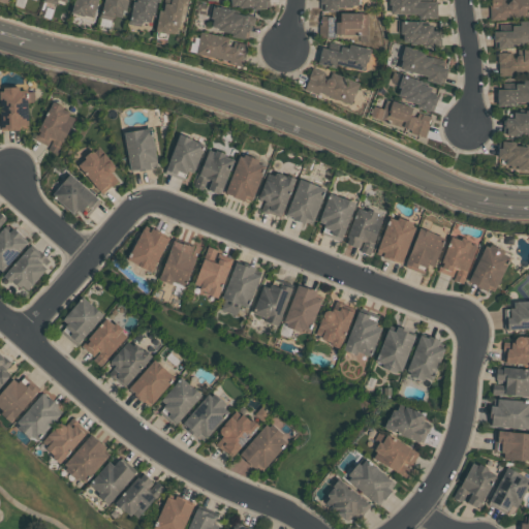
[(99,0),(94,19),(71,12),(74,0),(99,0)]
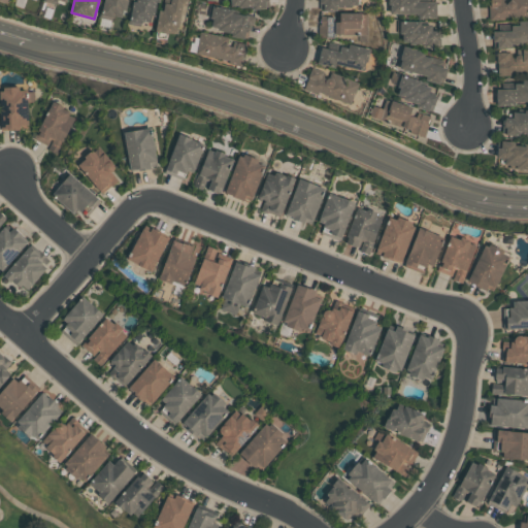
[(128,0),(125,14),(123,13),(122,17),(114,14),(114,17),(101,14),(104,0),(128,0)]
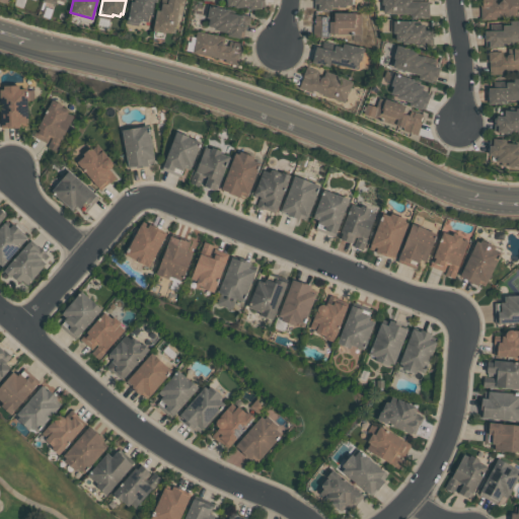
[(157,0),(157,1),(155,1),(152,15),(151,14),(150,21),(140,19),(140,21),(128,19),(132,1),(135,1),(135,0),(157,0)]
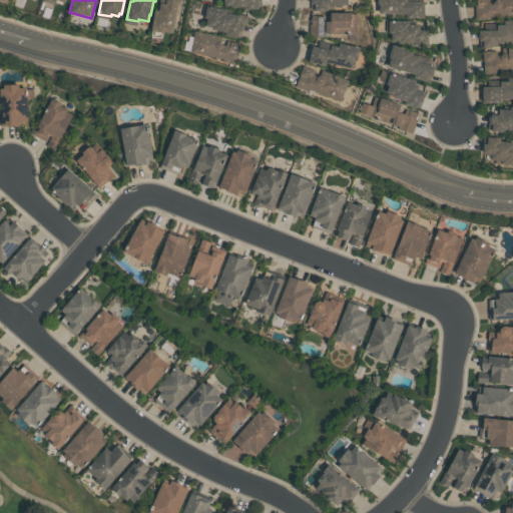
[(182,0),(180,14),(176,13),(173,32),(164,30),(164,32),(151,30),(154,8),(159,9),(160,0),(182,0)]
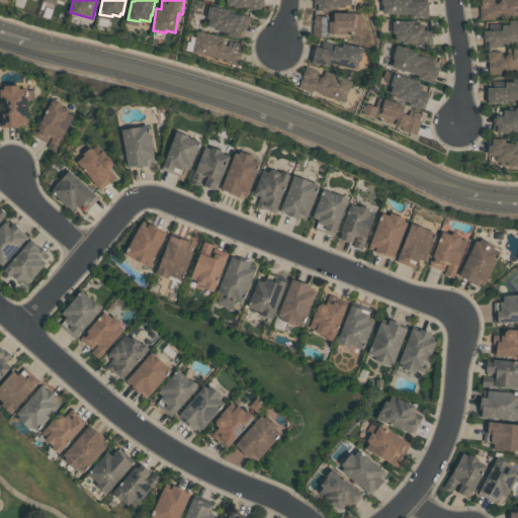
[(263,0),(227,0),(227,8),(263,6),(263,0)]
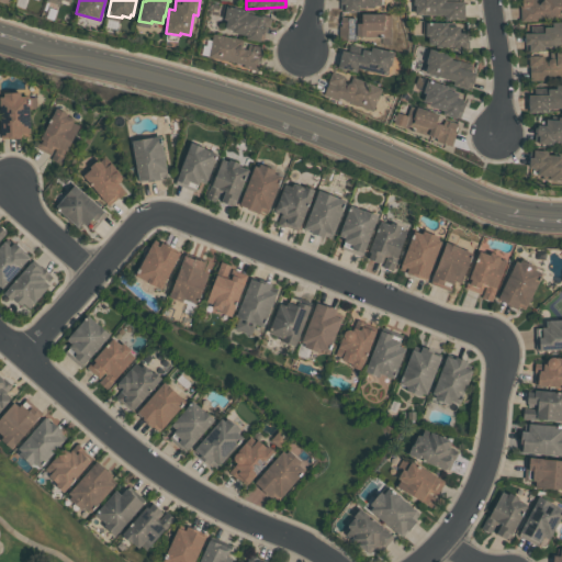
[(382,0),(382,4),(374,4),(374,8),(359,8),(359,11),(344,11),(344,3),(340,3),(340,0),(382,0)]
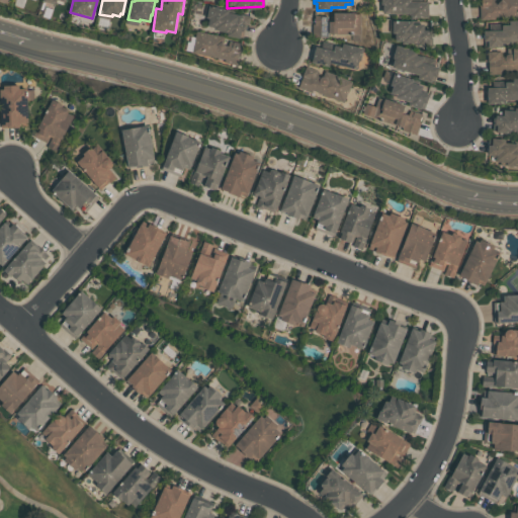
[(382,0),(429,0),(429,16),(411,17),(411,13),(382,13),(382,0)]
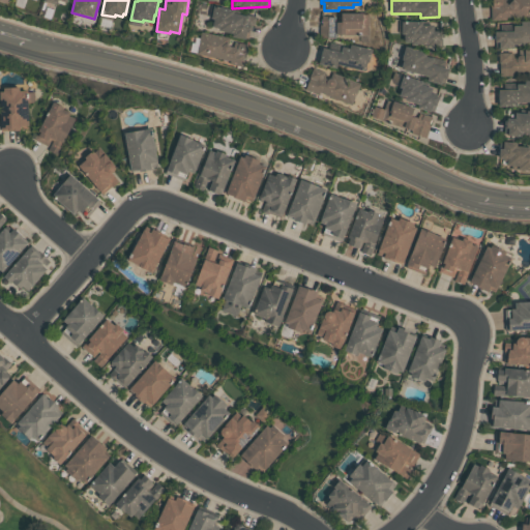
[(529,0),(529,17),(505,18),(505,21),(492,21),(491,0),(504,0),(504,3),(507,3),(510,0),(529,0)]
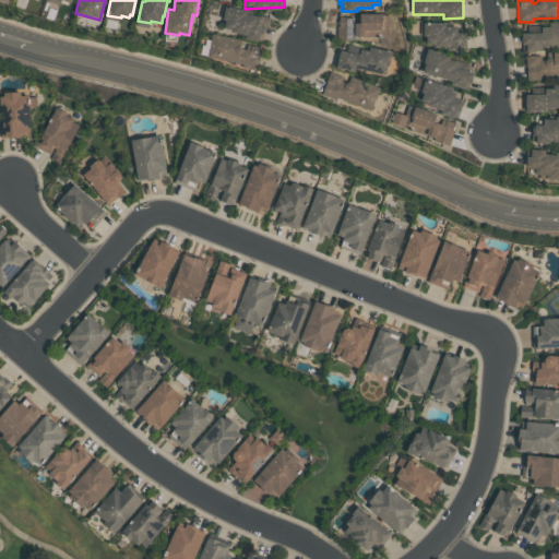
[(249,9),(248,12),(271,16),(269,26),(265,25),(262,39),(259,38),(259,40),(246,37),(246,34),(230,31),(232,28),(224,27),(225,19),(221,19),(223,3),(249,9)]
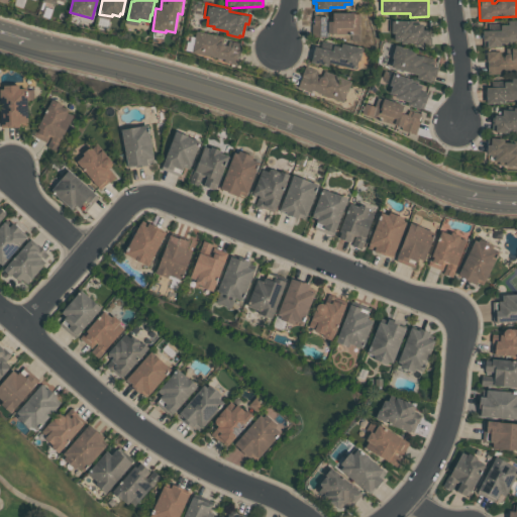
[(332,11),(360,11),(359,33),(326,32),(326,35),(313,34),(313,14),(327,15),(327,19),(332,19),(332,11)]
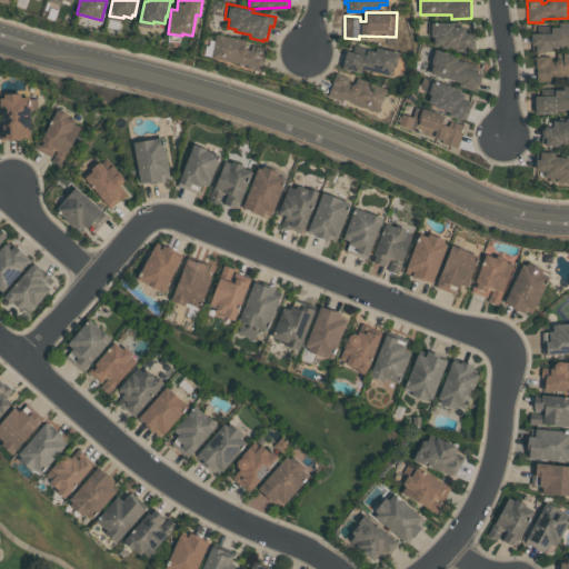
[(458,47),(441,47),(442,43),(435,43),(435,37),(431,36),(431,35),(429,35),(429,20),(455,21),(455,25),(467,25),(467,31),(475,31),(475,50),(458,50),(458,47)]
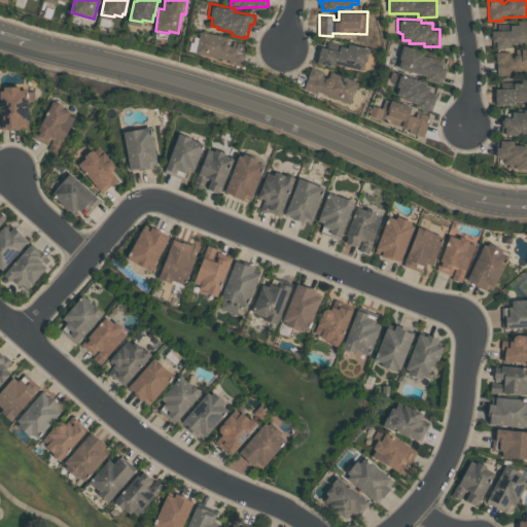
[(517,23),(526,22),(526,44),(510,45),(510,48),(495,49),(495,46),(492,46),(492,42),(491,42),(491,32),(510,32),(508,26),(517,26),(517,23)]
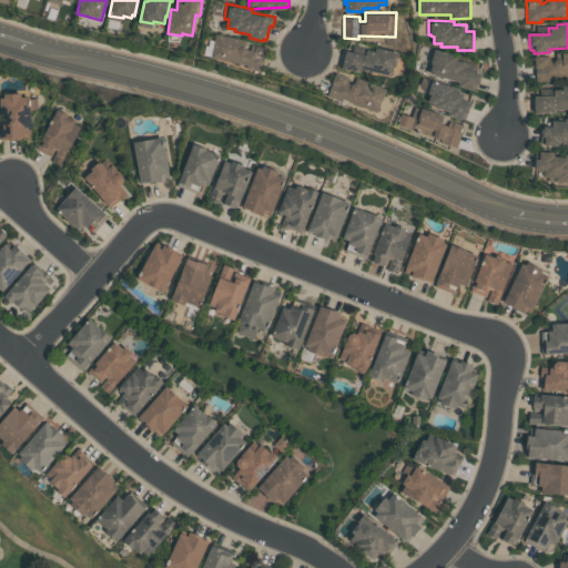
[(215,32),(249,39),(246,49),(250,49),(251,43),(266,47),(261,70),(246,67),(247,64),(210,57),(215,32)]
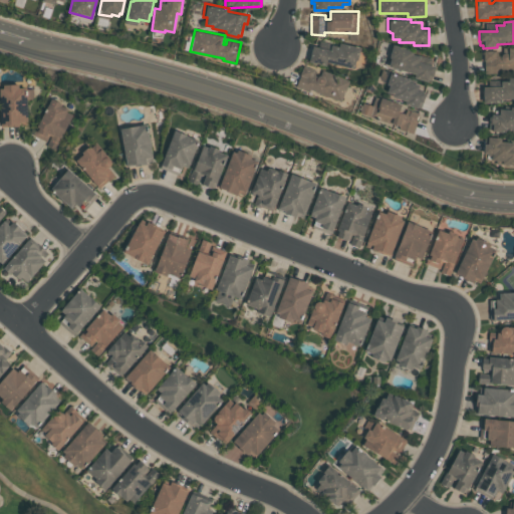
[(340,42),(360,47),(357,59),(356,60),(354,68),(327,61),(326,65),(309,60),(313,45),(330,49),(332,44),(339,46),(340,42)]
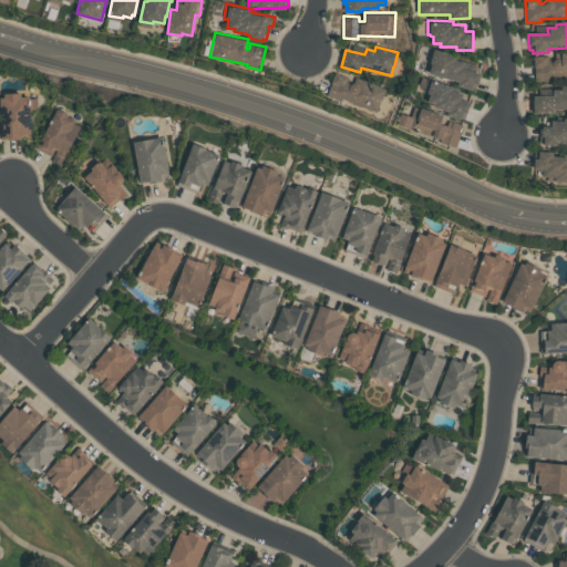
[(434,49),(456,55),(455,60),(464,62),(462,68),(481,73),(475,89),(473,88),(472,90),(457,85),(459,81),(429,73),(432,62),(431,62),(434,49)]
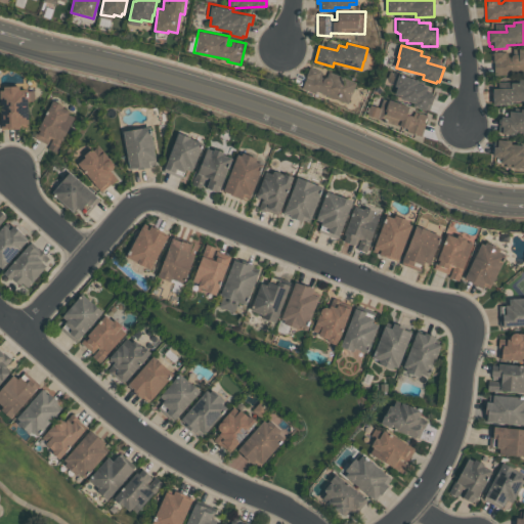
[(523,76),(517,77),(517,76),(493,76),(492,52),(507,52),(507,57),(509,57),(510,57),(510,56),(511,55),(512,55),(512,49),(523,49),(523,76)]
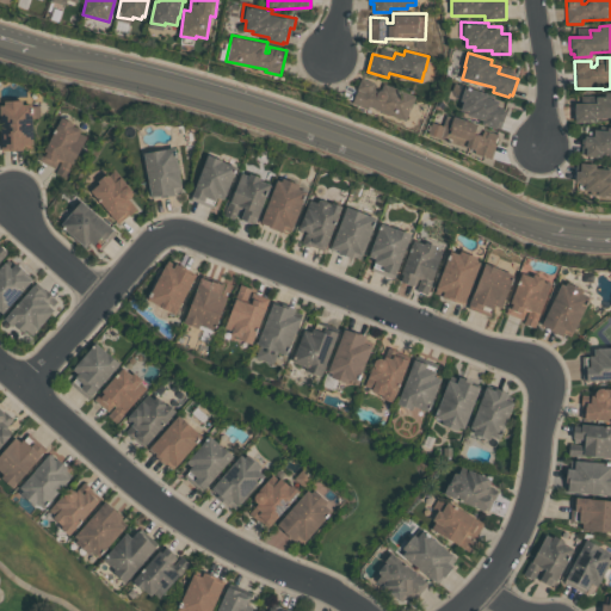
[(360,78),(377,84),(375,88),(378,91),(381,88),(383,82),(415,96),(406,122),(369,107),(368,110),(351,103),(360,78)]
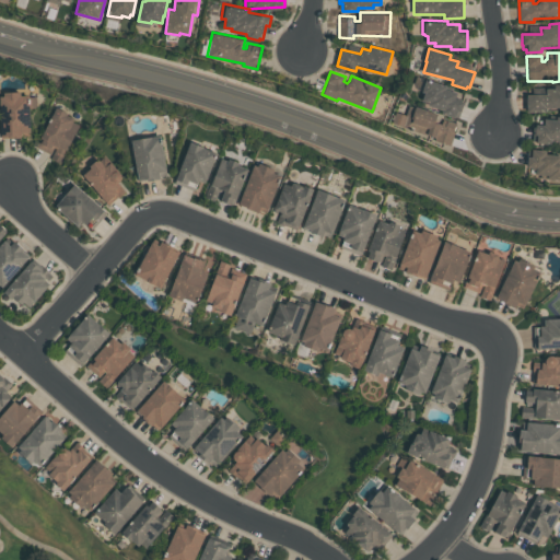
[(447,85),(446,89),(457,92),(455,98),(464,102),(458,116),(455,115),(454,117),(441,113),(442,109),(428,105),(429,103),(421,101),(424,92),(421,91),(426,78),(447,85)]
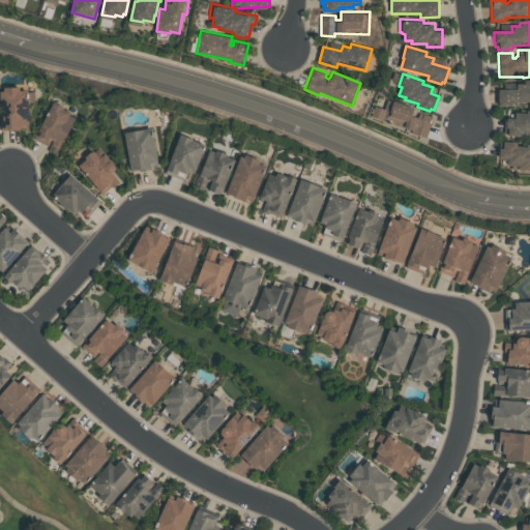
[(524,84),(524,81),(529,80),(529,102),(516,104),(516,107),(497,108),(497,91),(516,90),(516,85),(524,84)]
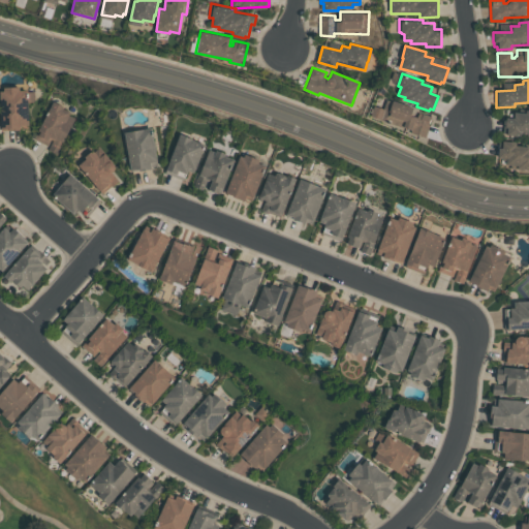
[(4,87),(20,86),(20,89),(28,89),(28,91),(34,91),(34,101),(28,101),(29,124),(22,124),(22,126),(20,126),(20,129),(1,129),(0,90),(4,90),(4,87)]
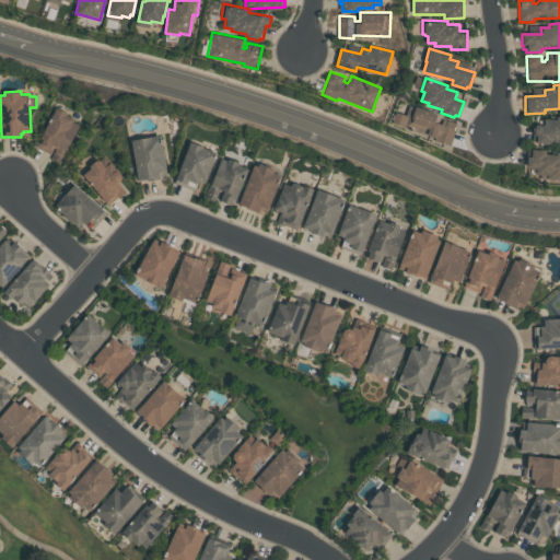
[(409,104),(415,106),(416,105),(439,113),(435,121),(442,124),(443,118),(457,123),(451,143),(435,139),(436,137),(392,123),(396,111),(406,114),(409,104)]
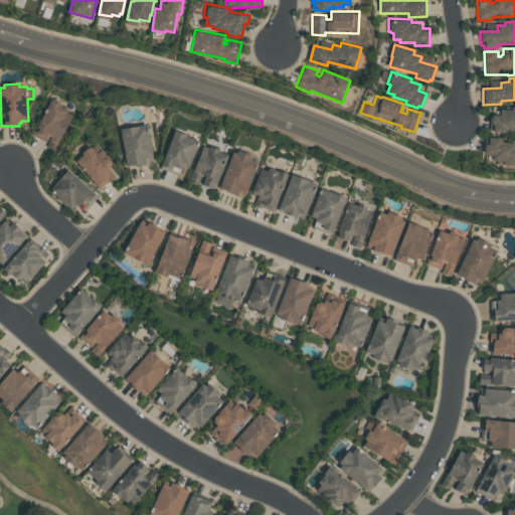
[(52,99),(62,104),(61,105),(68,109),(67,111),(73,114),(55,150),(46,146),(51,136),(50,135),(47,141),(32,134),(37,124),(38,125),(52,99)]
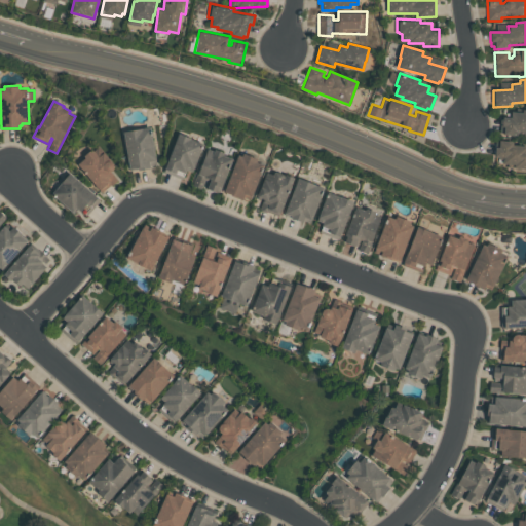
[(522,111),(525,111),(525,134),(516,134),(516,137),(502,136),(502,134),(499,133),(501,118),(510,118),(510,113),(522,114),(522,111)]
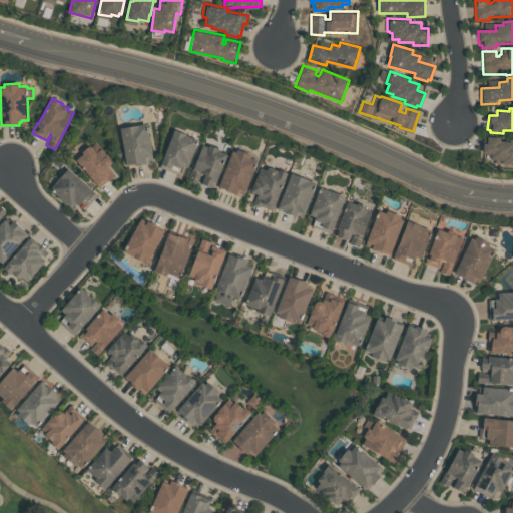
[(120,127),(147,123),(152,155),(150,156),(150,157),(145,158),(146,163),(135,165),(135,163),(127,164),(120,127)]
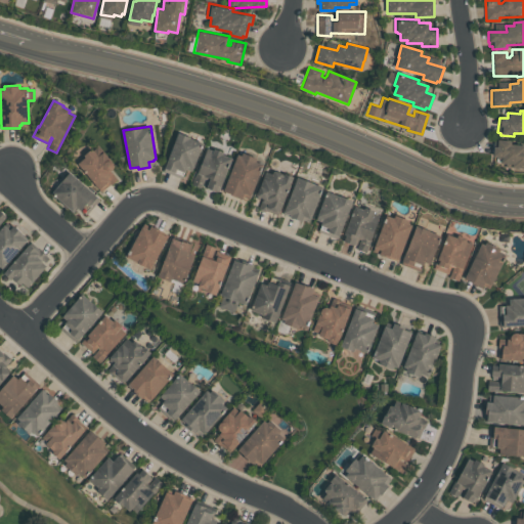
[(165,167),(178,132),(191,137),(191,138),(202,142),(200,146),(202,146),(192,170),(186,168),(185,171),(176,168),(175,171),(165,167)]
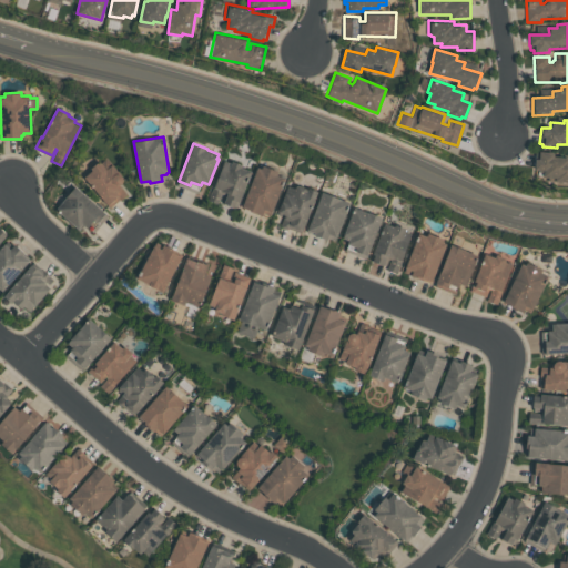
[(539,153),(554,154),(554,159),(567,159),(567,184),(555,184),(555,180),(543,179),(544,172),(534,171),(534,162),(538,162),(539,153)]
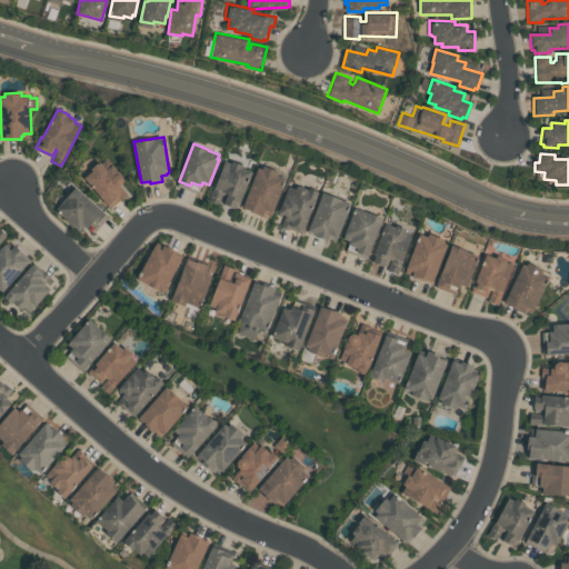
[(91,168),(100,160),(101,162),(107,157),(123,178),(123,179),(123,181),(122,182),(120,185),(128,193),(110,209),(85,177),(92,170),(91,168)]
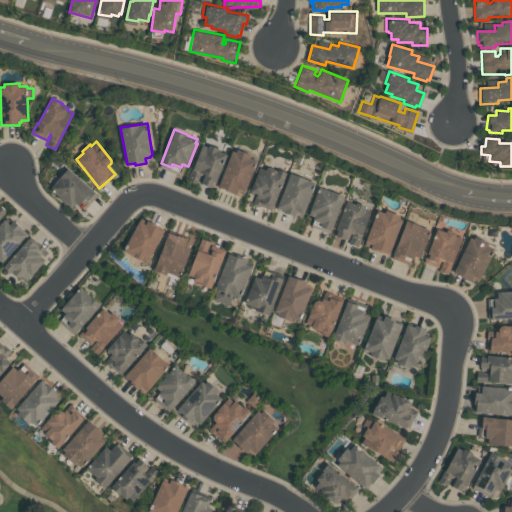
[(203,144),(208,146),(209,144),(218,148),(217,150),(226,154),(214,186),(198,180),(197,182),(189,179),(203,144)]
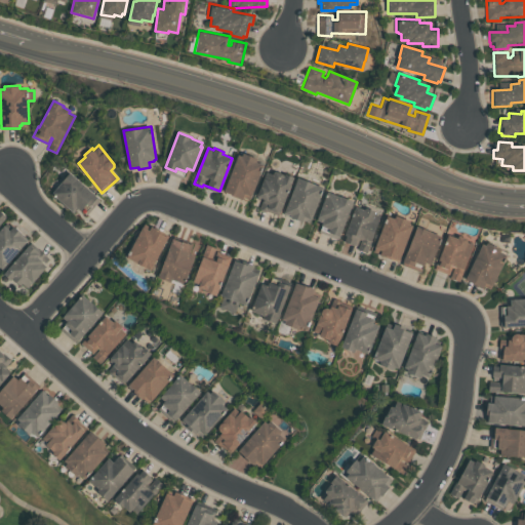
[(256,158),(255,161),(264,164),(249,198),(243,196),(242,198),(224,191),(238,154),(243,156),(244,153),(256,158)]
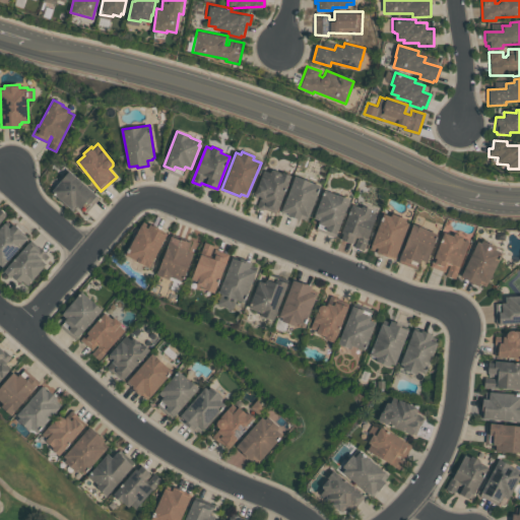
[(271,168),(280,172),(280,173),(281,173),(282,172),(291,175),(276,213),(257,205),(261,196),(254,193),(264,169),(270,171),(271,168)]
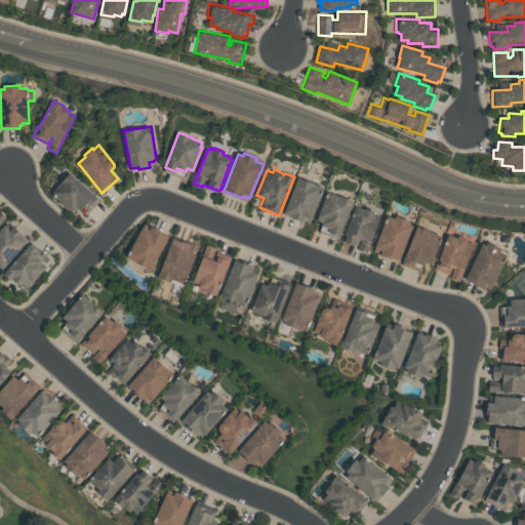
[(52,193),(70,172),(101,199),(87,214),(78,207),(74,211),(52,193)]
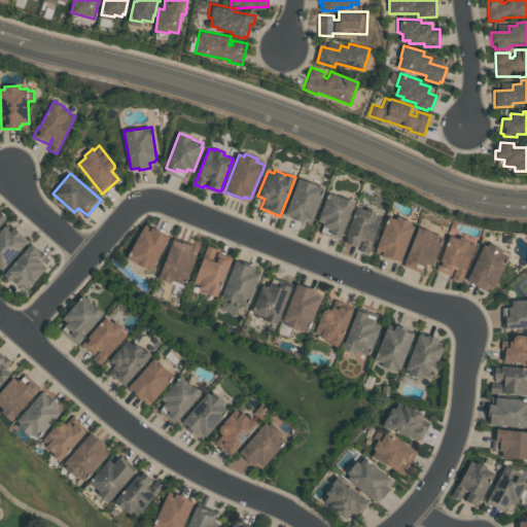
[(300,177),(324,187),(312,219),(305,216),(302,221),(291,217),(291,215),(285,213),(300,177)]
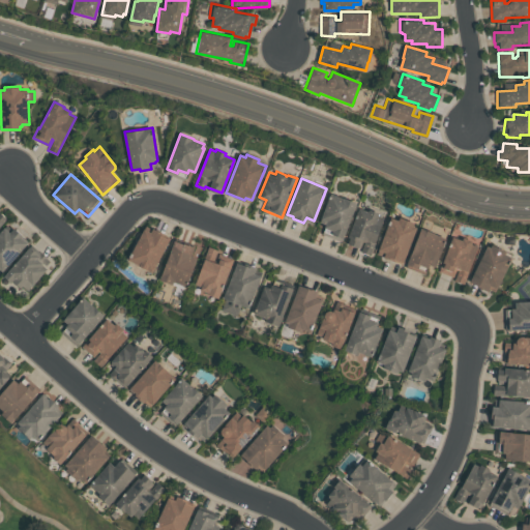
[(330,192),(357,202),(349,224),(348,223),(341,242),(321,234),(325,224),(320,222),(330,192)]
